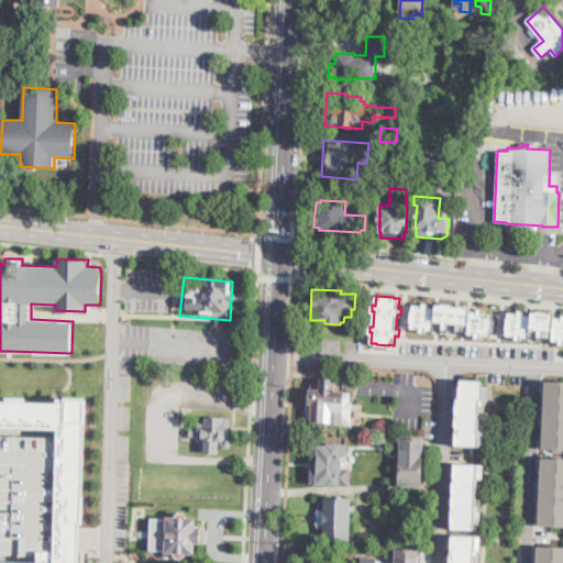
[(430,302),(430,305),(437,306),(437,304),(442,304),(442,302),(454,304),(454,306),(460,306),(460,305),(466,305),(466,307),(471,307),(471,309),(478,310),(478,308),(485,309),(485,311),(495,312),(492,335),(483,334),(482,338),(475,337),(476,334),(467,333),(468,331),(435,327),(434,329),(428,329),(427,331),(420,331),(420,328),(411,327),(411,321),(410,321),(411,309),(412,309),(414,304),(422,305),(423,301),(430,302)]
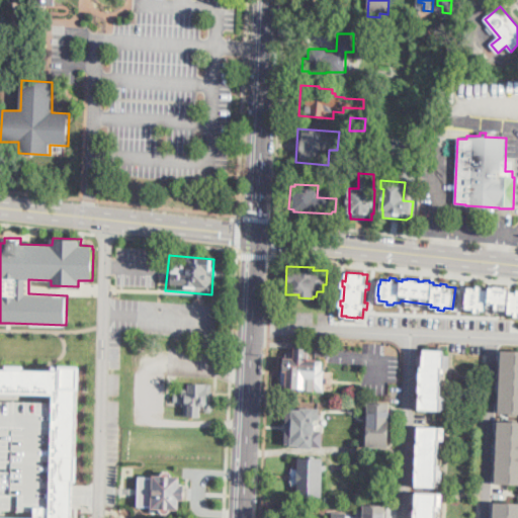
[(483,285),(483,287),(490,288),(490,286),(495,286),(506,286),(506,288),(511,288),(510,291),(517,291),(517,289),(517,316),(515,316),(515,313),(509,313),(509,310),(488,309),(488,310),(481,310),(481,312),(475,312),(475,309),(466,308),(466,291),(468,291),(468,287),(477,287),(477,285),(483,285)]
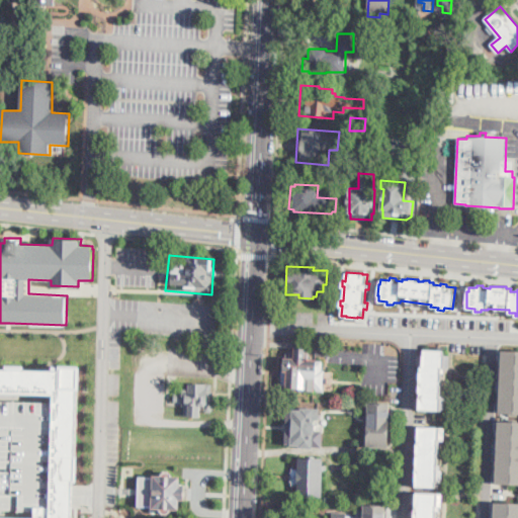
[(286,348),(307,349),(307,359),(323,360),(323,370),(325,370),(325,392),(283,391),(283,374),(281,374),(282,354),(286,354),(286,348)]
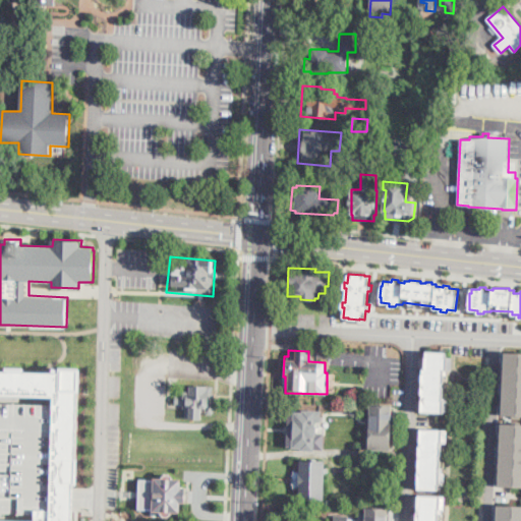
[(425,351),(448,351),(447,369),(444,369),(444,412),(421,411),(422,367),(424,367),(425,351)]
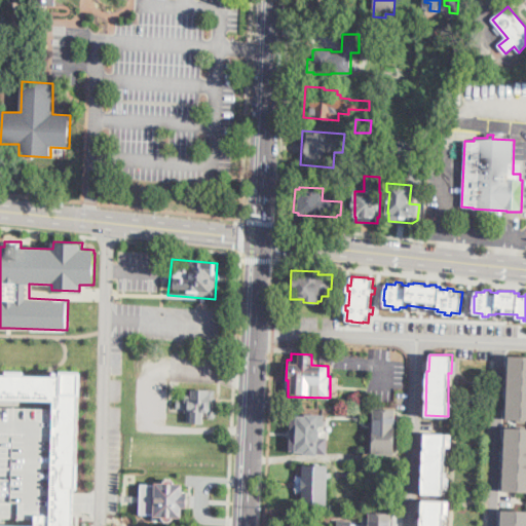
[(525,419),(506,418),(510,355),(525,355),(525,419)]
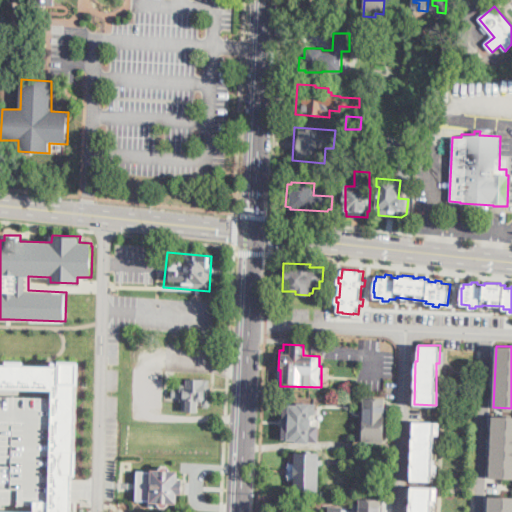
[(79,362),(79,383),(76,383),(75,447),(78,447),(77,474),(72,474),(71,487),(70,511),(0,511),(0,365),(50,366),(58,366),(58,362),(79,362)]
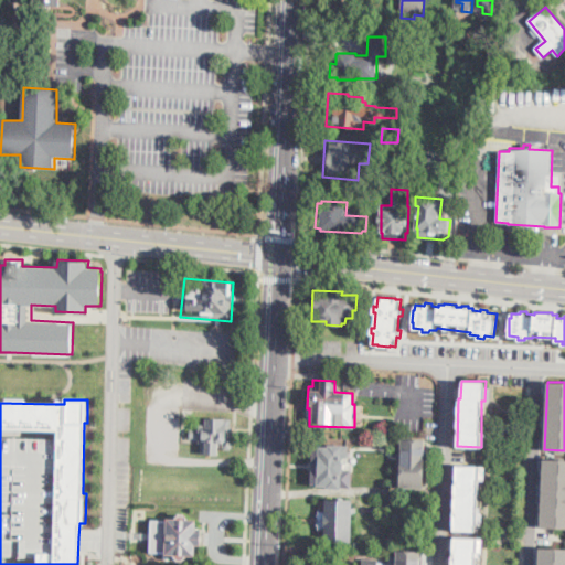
[(232,419),(232,438),(234,443),(234,446),(228,450),(226,450),(223,446),(216,446),(216,456),(204,456),(204,440),(190,440),(190,429),(198,429),(198,426),(204,426),(204,419),(232,419)]
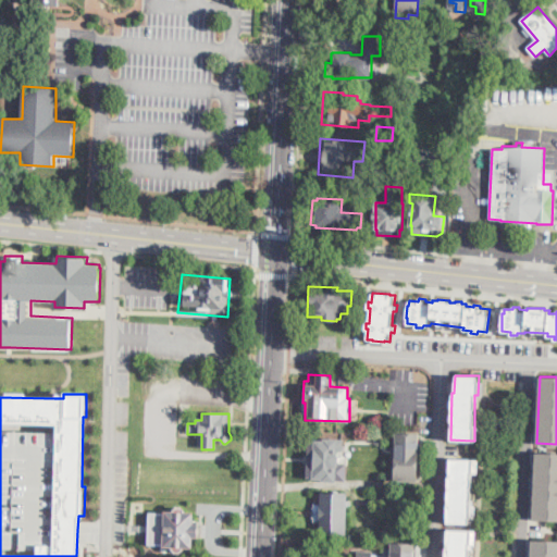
[(396,432),(394,479),(420,480),(422,433),(396,432)]
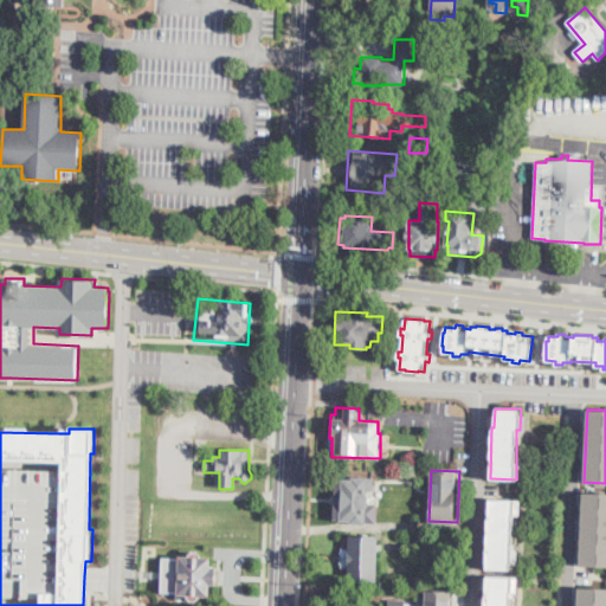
[(375,477),(375,490),(368,490),(368,495),(369,495),(369,502),(379,503),(378,522),(367,522),(367,524),(350,523),(350,521),(341,520),(341,519),(335,519),(337,478),(342,478),(342,477),(353,478),(353,476),(375,477)]
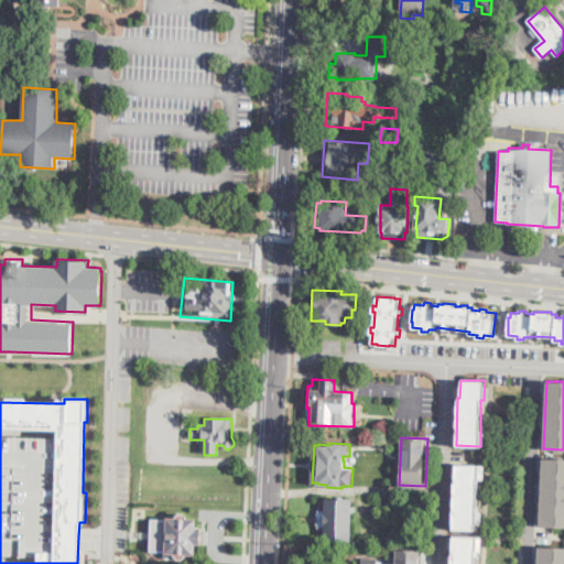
[(563,527),(540,525),(543,457),(563,458),(563,527)]
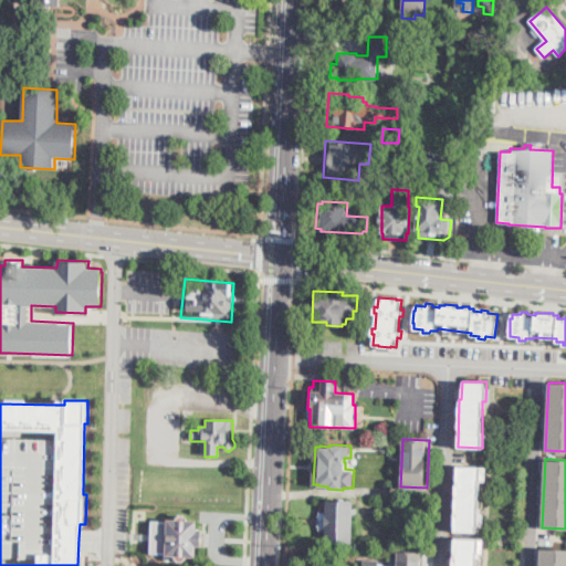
[(457,465),(481,467),(479,532),(453,530),(457,465)]
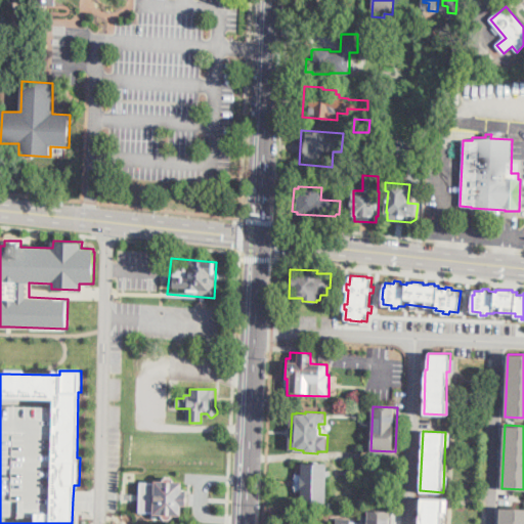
[(326,464),(326,503),(302,503),(302,490),(294,490),(294,475),(302,475),(302,464),(326,464)]
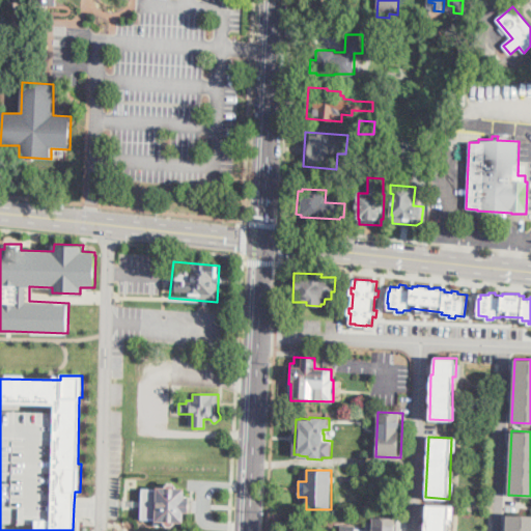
[(185,490),(185,500),(190,500),(189,512),(185,512),(184,523),(176,523),(176,525),(173,527),(168,527),(163,522),(143,521),(144,500),(154,501),(155,490),(164,490),(170,484),(174,484),(178,488),(185,490)]
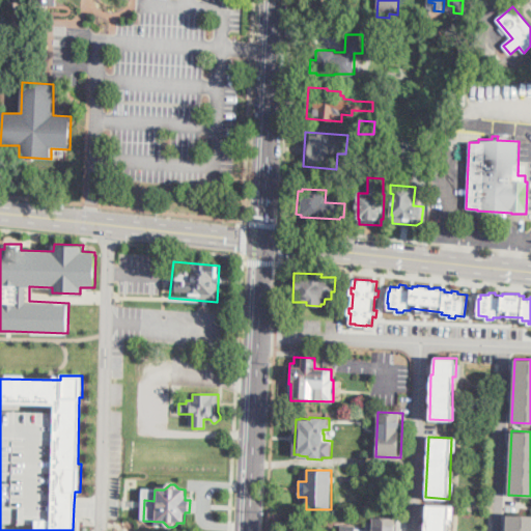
[(453,505),(452,519),(447,518),(447,530),(424,530),(424,522),(425,522),(426,503),(453,505)]
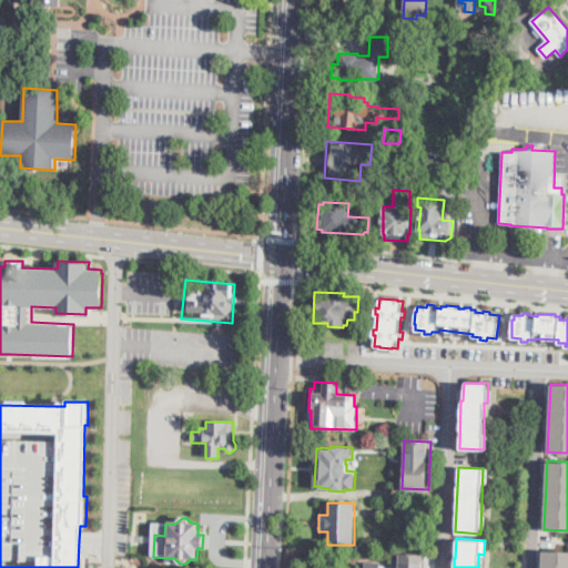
[(567,567),(541,567),(544,550),(567,550),(567,567)]
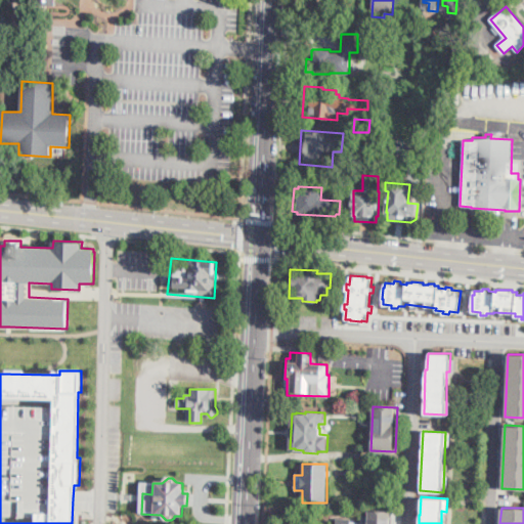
[(390,523),(367,523),(368,510),(391,510),(390,523)]
